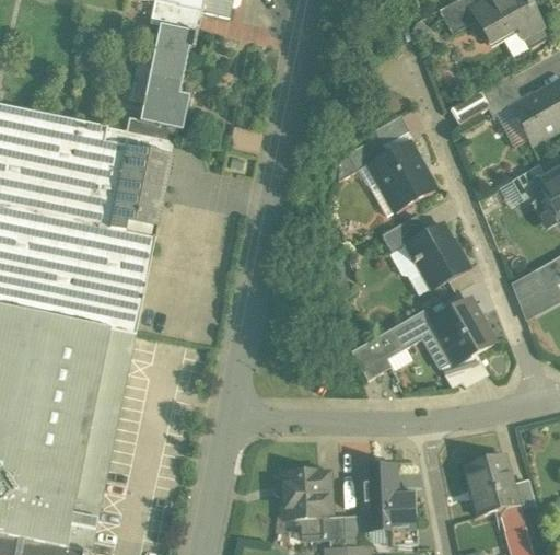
[(178,4),(159,0),(154,0),(149,23),(159,24),(160,23),(191,31),(196,9),(178,6),(178,4)]
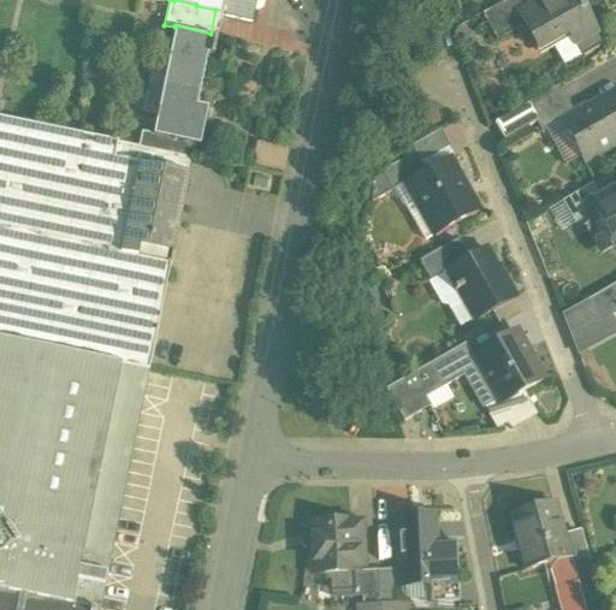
[(175,0),(196,5),(196,6),(215,10),(223,11),(224,0),(175,0)]
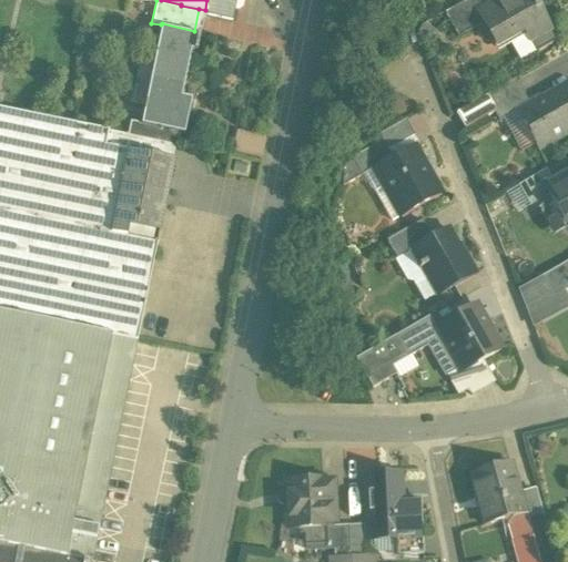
[(206,0),(205,10),(233,17),(235,3),(239,4),(242,2),(242,0),(206,0)]
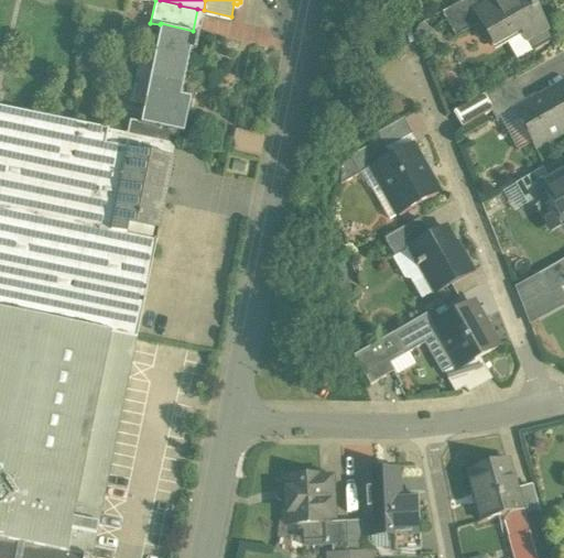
[(457,0),(442,9),(455,33),(479,19),(474,9),(479,4),(477,0),(457,0)]
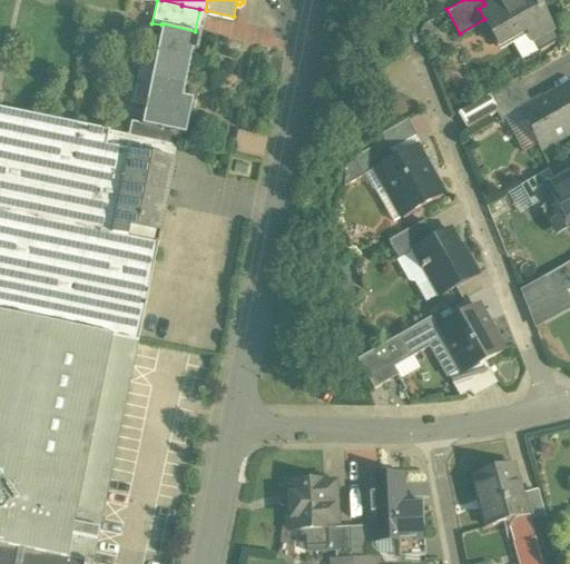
[(493,0),(484,5),(479,9),(484,19),(497,41),(526,26),(538,48),(558,37),(540,6),(541,5),(539,1),(539,2),(538,0),(493,0)]
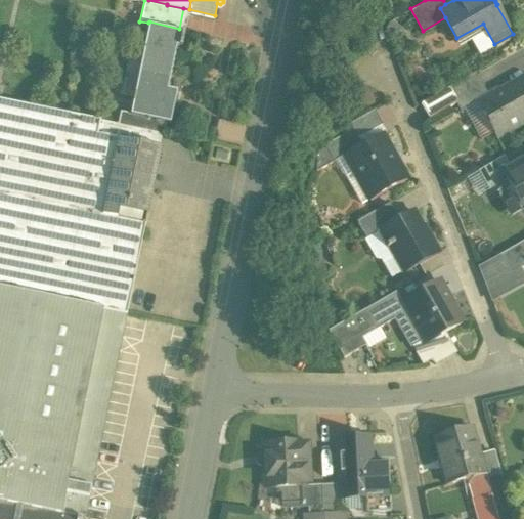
[(179,29),(149,22),(148,23),(130,112),(130,113),(166,120),(170,121),(176,89),(167,87),(176,43),(181,45),(184,30),(179,29)]
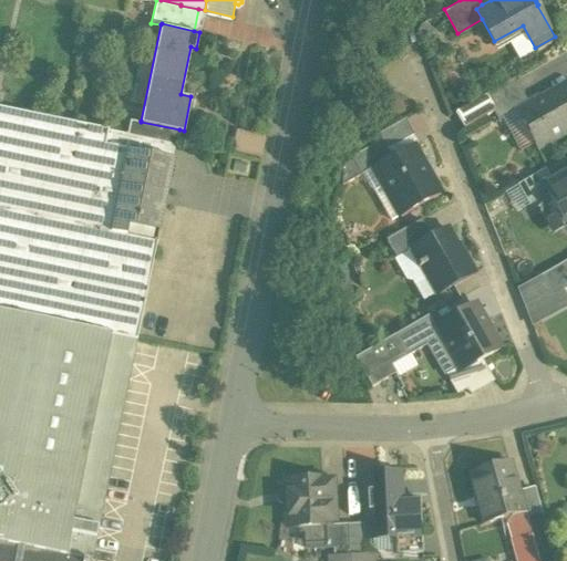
[(514,75),(484,92),(492,106),(522,89),(514,75)]
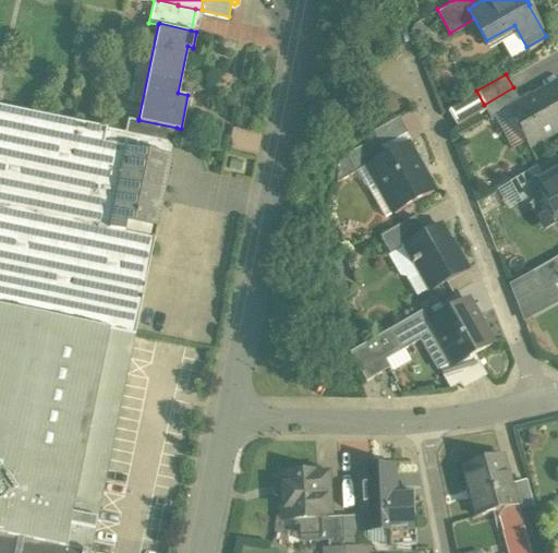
[(557,80),(533,94),(532,92),(520,98),(513,87),(484,105),(490,116),(507,106),(529,143),(557,124),(557,80)]
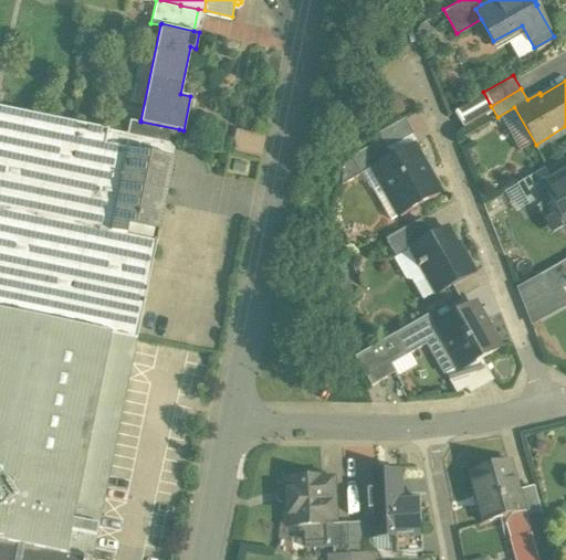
[(0,308),(136,336),(174,156),(105,143),(107,127),(0,105),(0,308)]
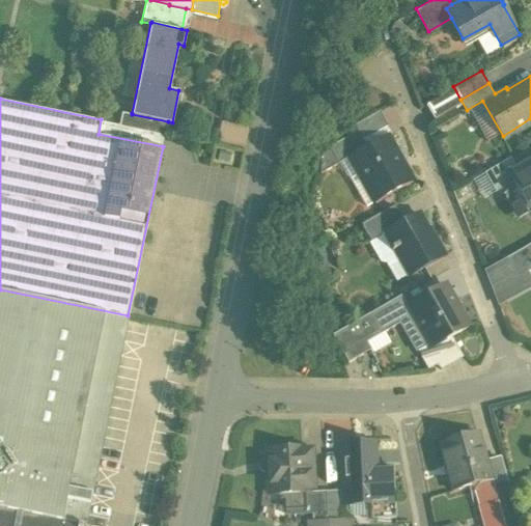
[(168,121),(132,114),(132,113),(121,111),(118,125),(165,134),(168,121)]
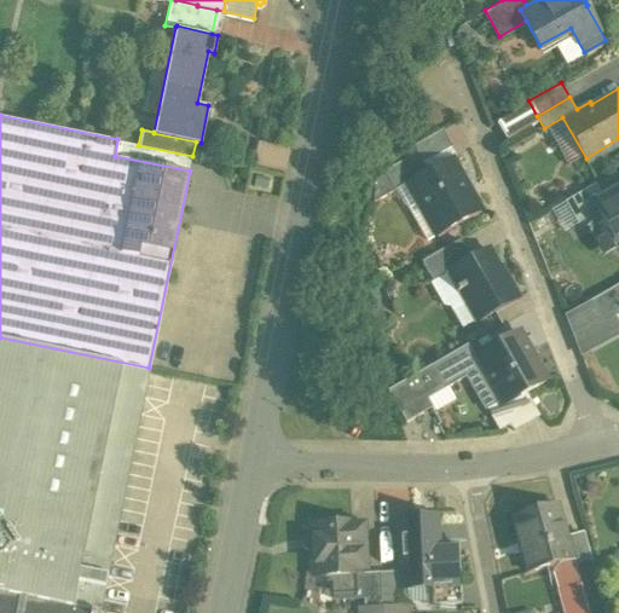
[(254,138),(249,160),(282,167),(287,144),(254,138)]
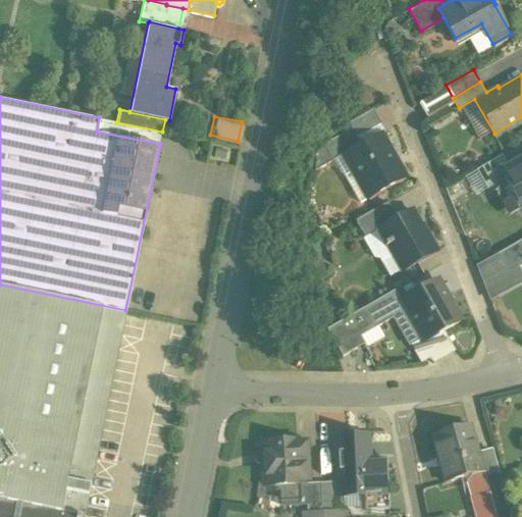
[(352,125),(323,142),(332,158),(333,157),(331,153),(359,138),(352,125)]
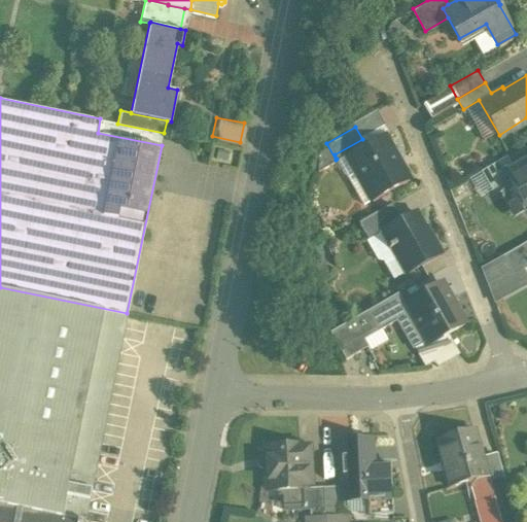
[(384,132),(347,153),(372,198),(409,176),(384,132)]
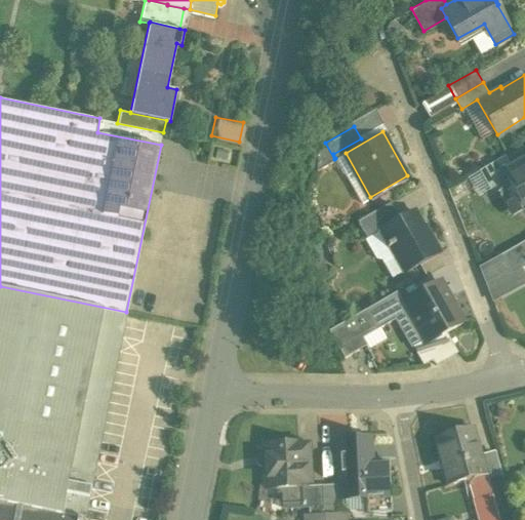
[(505,154),(479,168),(490,187),(507,177),(502,170),(512,165),(505,154)]
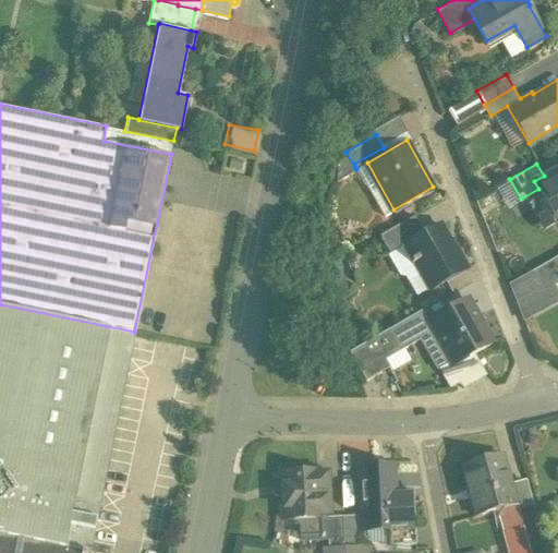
[(557,167),(544,176),(534,181),(538,189),(553,214),(557,209),(557,167)]
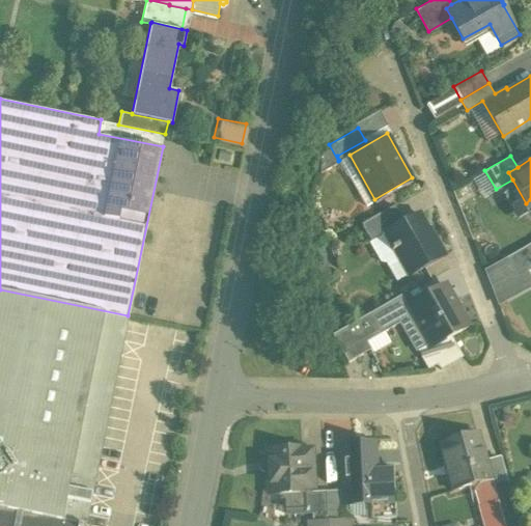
[(394,202),(361,221),(371,239),(372,238),(369,233),(397,217),(391,205),(395,203),(394,202)]
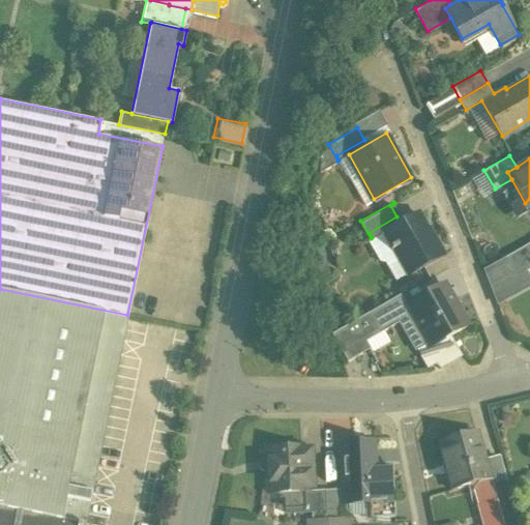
[(418,210),(384,230),(391,243),(388,245),(389,249),(395,245),(409,269),(407,270),(408,271),(443,252),(434,237),(418,211),(419,211),(418,210)]
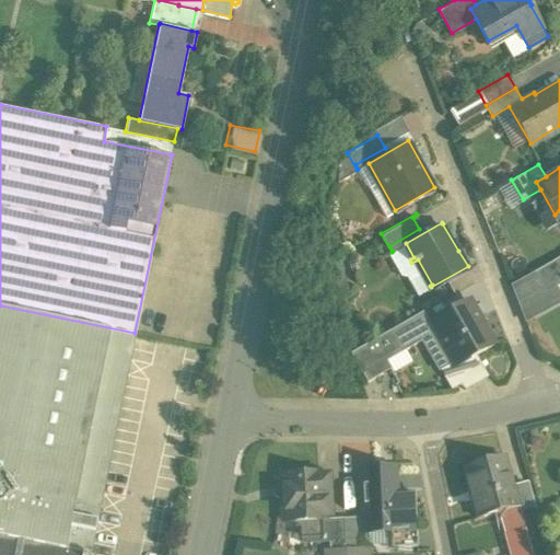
[(559,253),(534,269),(545,289),(559,280),(559,253)]
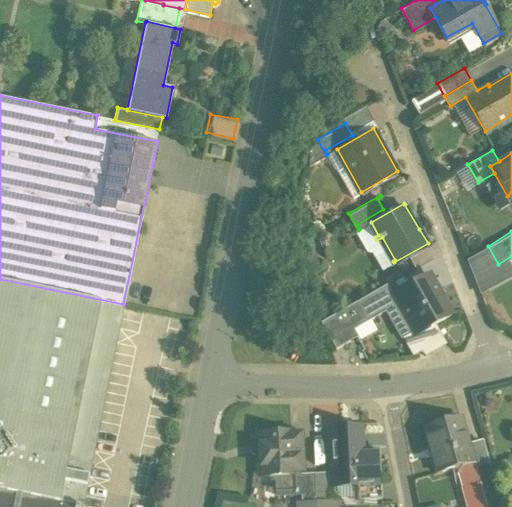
[(429,271),(393,292),(394,293),(394,294),(415,332),(417,331),(415,328),(427,321),(429,324),(452,312),(429,271)]
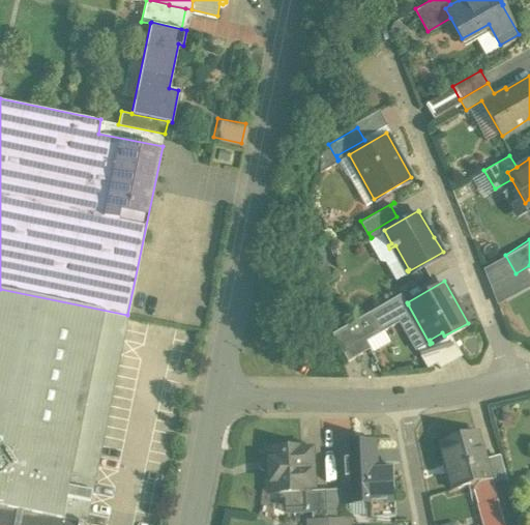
[(84,524),(127,315),(0,289),(0,504),(78,521),(76,524),(84,524)]
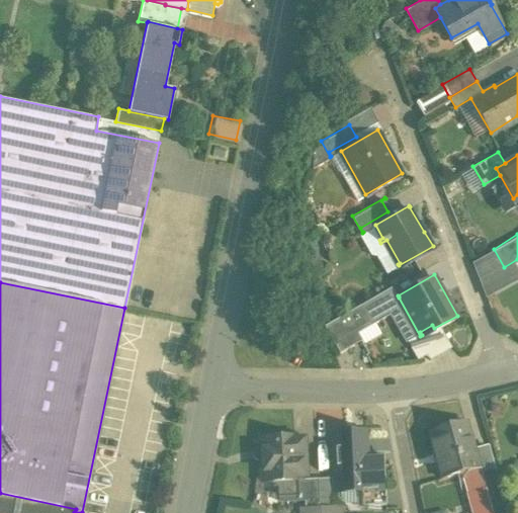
[(392,285),(359,304),(370,323),(371,322),(367,316),(399,297),(399,296),(395,300),(389,288),(393,285),(392,285)]
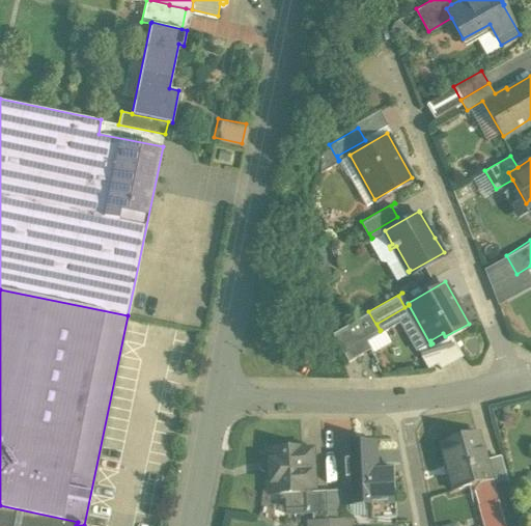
[(368,311),(333,332),(347,359),(371,347),(367,339),(380,331),(368,311)]
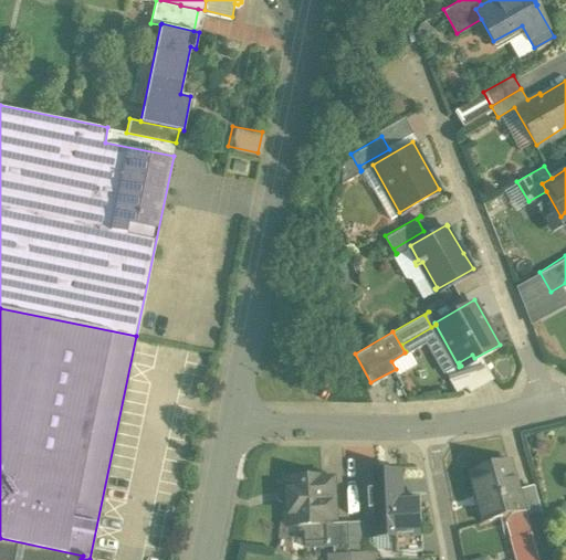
[(510,457),(469,468),(483,519),(523,508),(510,457)]
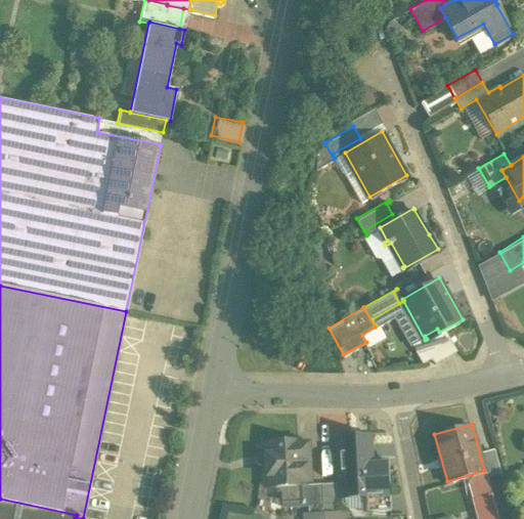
[(369,434),(337,435),(339,474),(340,495),(342,495),(342,501),(351,510),(390,508),(388,455),(369,455),(369,434)]
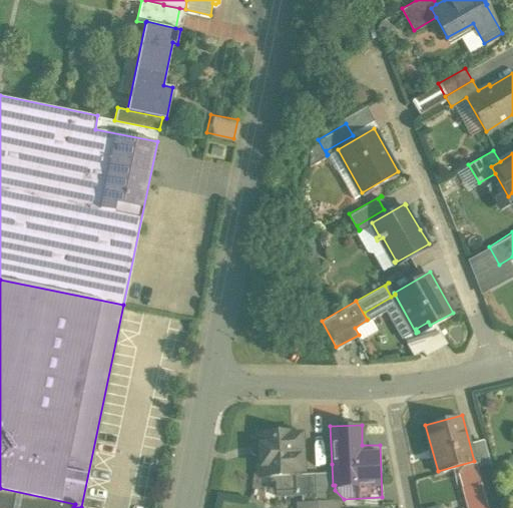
[(295,429),(259,431),(261,476),(298,474),(295,429)]
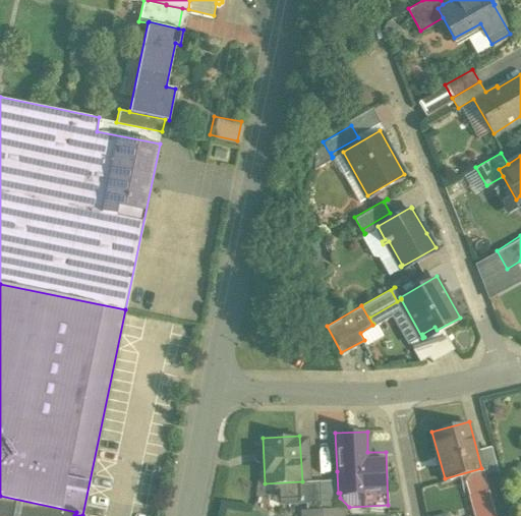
[(498,469),(481,473),(490,505),(507,501),(498,469)]
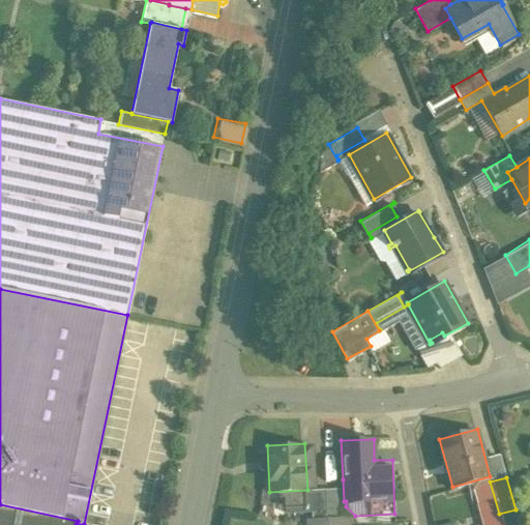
[(325,487),(311,488),(313,519),(327,518),(325,487)]
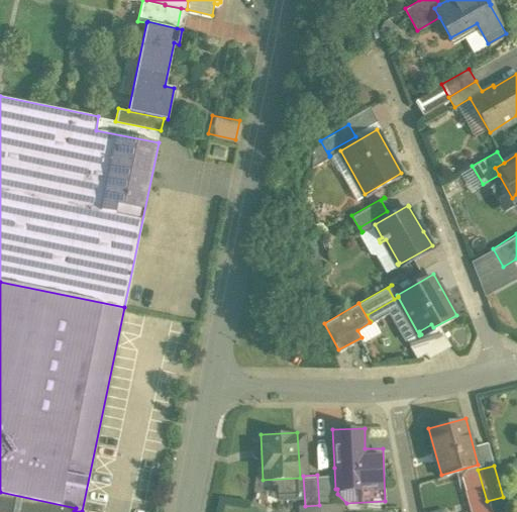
[(331,475),(317,475),(319,505),(333,504),(331,475)]
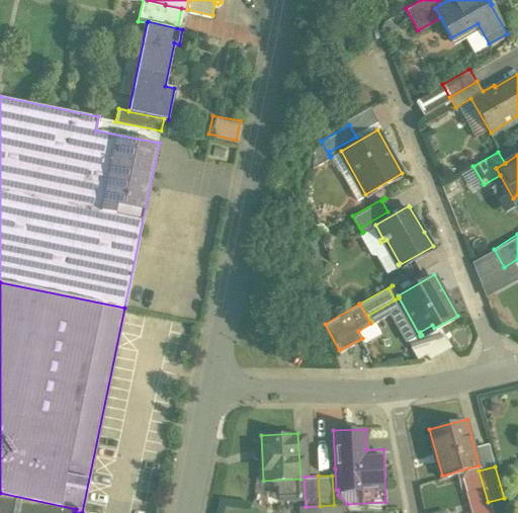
[(487,512),(479,483),(459,488),(466,512),(487,512)]
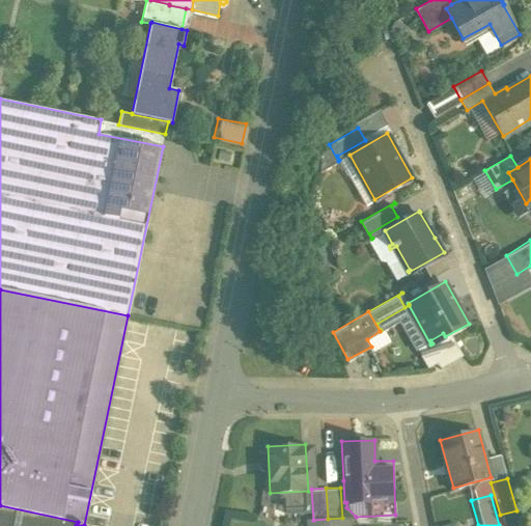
[(0,525),(76,525),(78,522),(0,505),(0,525)]
